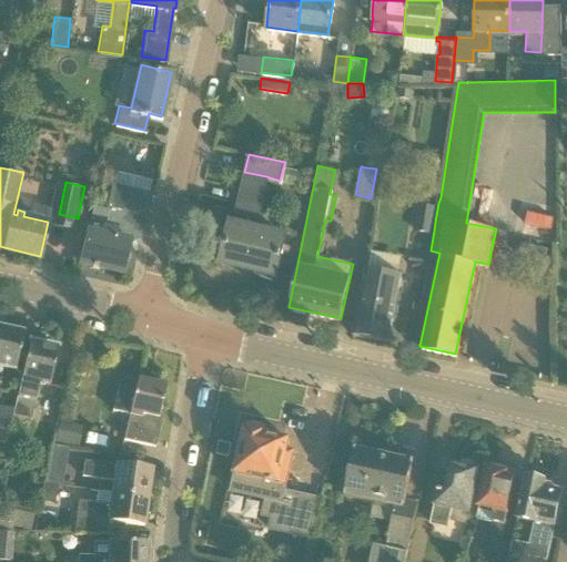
[(122,268),(128,241),(129,238),(125,237),(131,208),(147,204),(149,193),(112,184),(107,210),(92,206),(80,258),(122,268)]
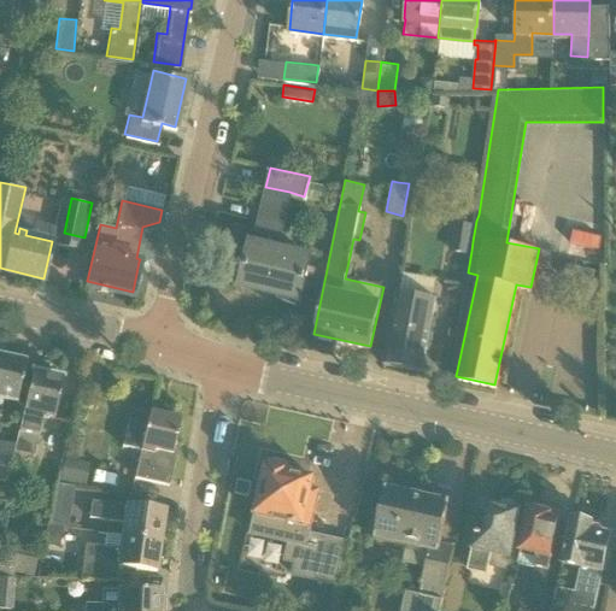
[(277,246),(283,222),(258,217),(253,240),(250,240),(240,282),(299,295),(309,253),(277,246)]
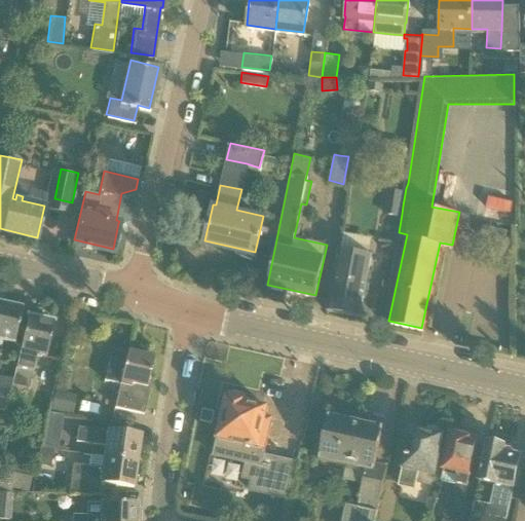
[(403,206),(406,188),(386,186),(382,211),(402,214),(403,206)]
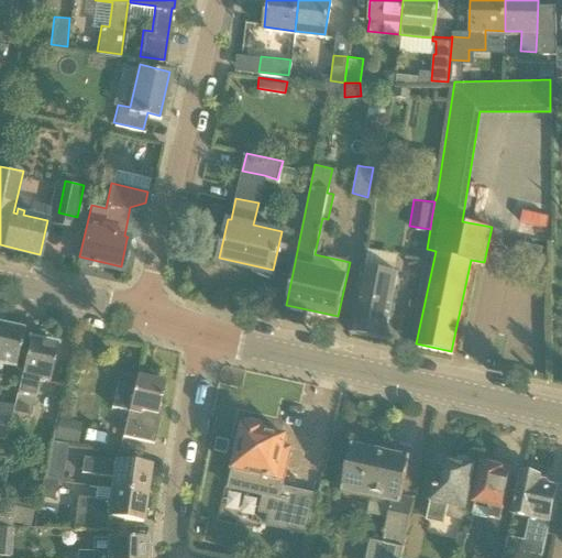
[(397,270),(362,263),(350,330),(384,337),(397,270)]
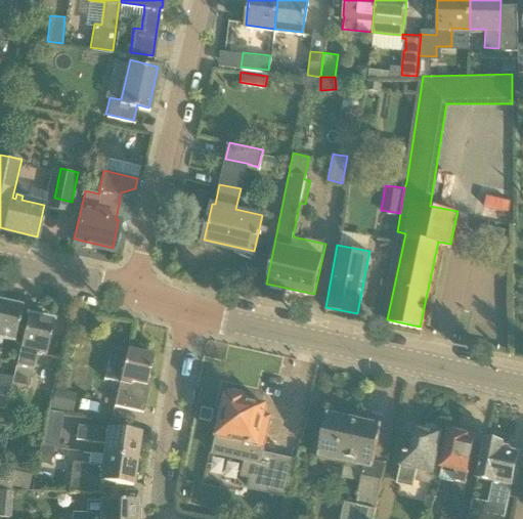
[(0,342),(1,338),(12,341),(16,325),(20,305),(0,300),(0,342)]
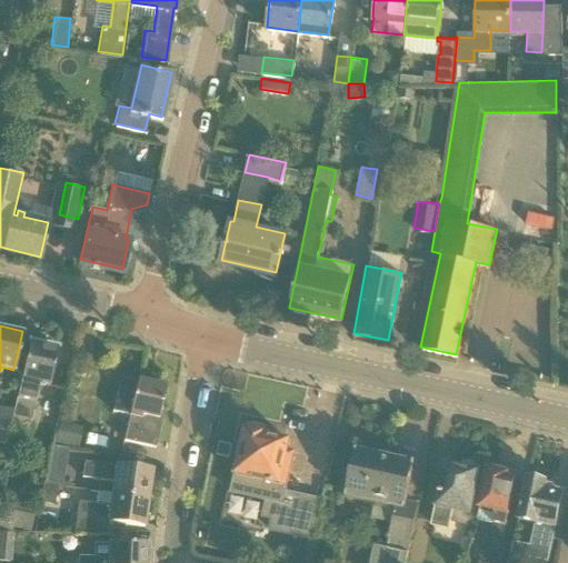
[(29,339),(15,406),(13,412),(31,415),(39,380),(49,383),(57,345),(29,339)]
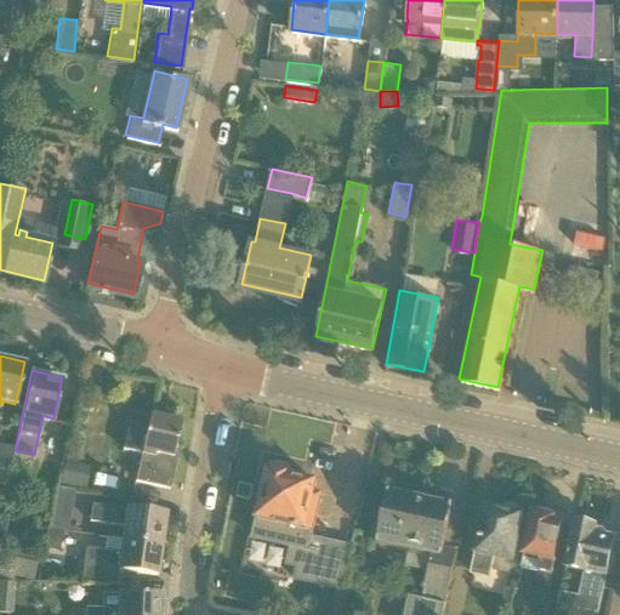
[(141,448),(149,413),(129,409),(121,444),(141,448)]
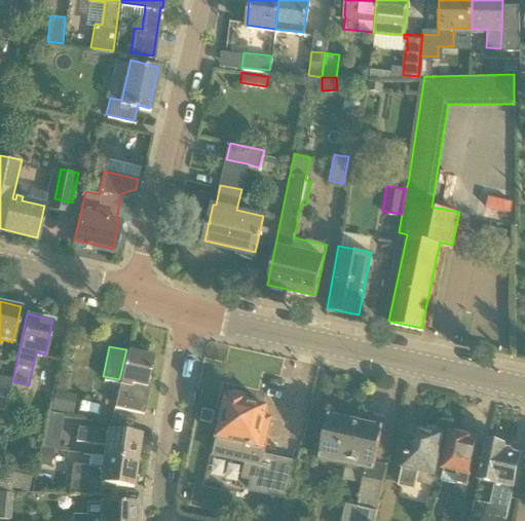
[(119,379),(114,404),(143,411),(151,376),(148,375),(153,354),(126,347),(126,349),(119,379)]
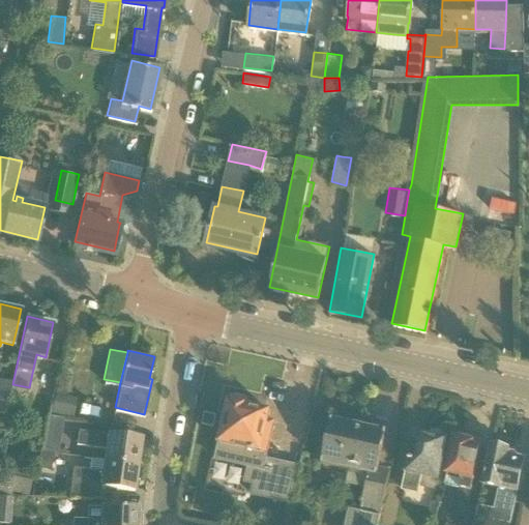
[(12,384),(13,379),(1,377),(0,381),(0,409),(3,410),(5,400),(8,400),(12,384)]
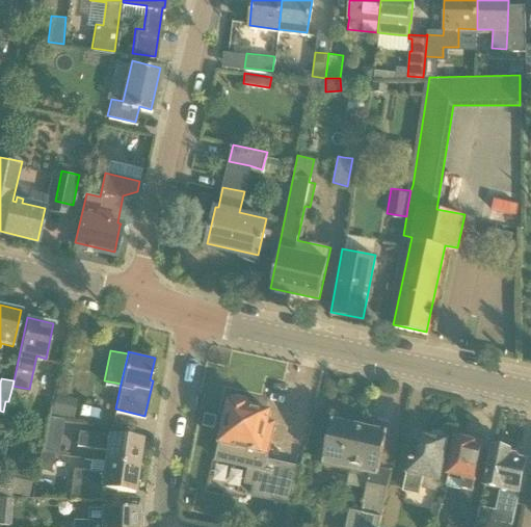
[(57,383),(55,392),(51,412),(72,416),(76,396),(65,394),(68,385),(57,383)]
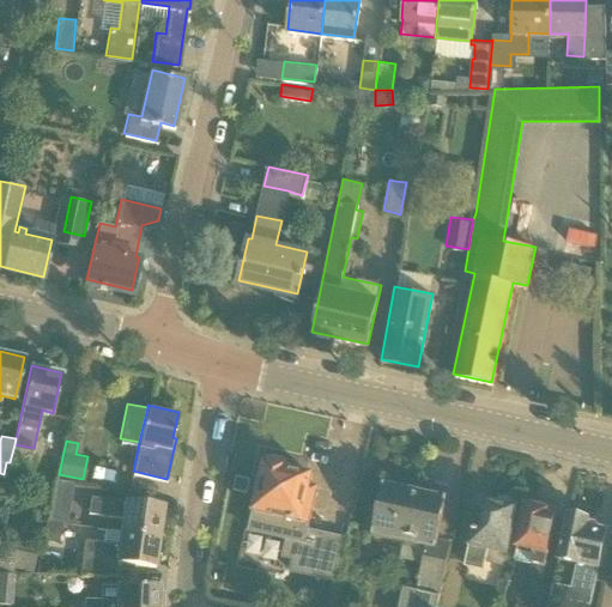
[(347,535),(307,526),(316,483),(309,481),(311,472),(285,466),(286,462),(283,456),(273,454),(267,457),(267,461),(262,460),(248,526),(286,535),(282,553),(292,556),(289,566),(337,578),(347,535)]
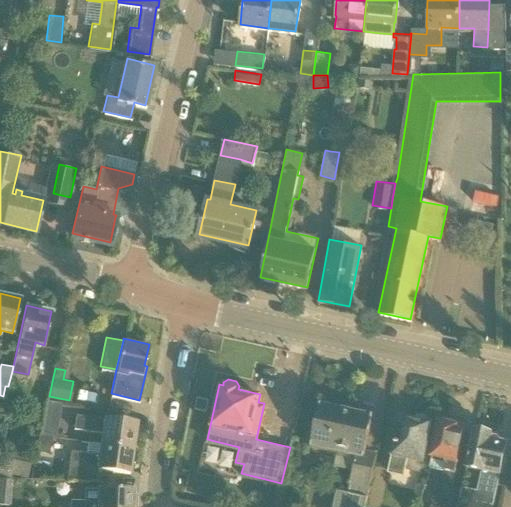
[(46,399),(44,410),(59,412),(60,401),(46,399)]
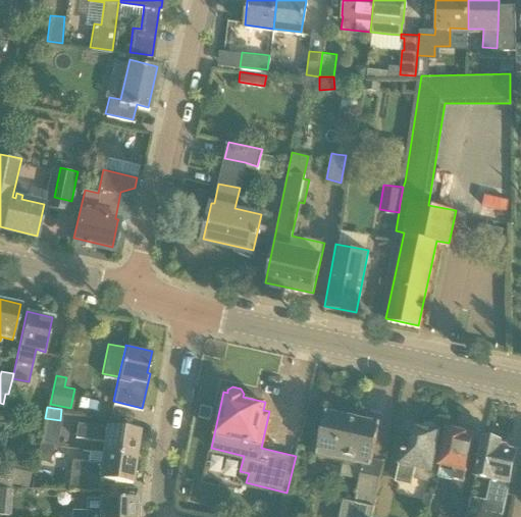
[(337,516),(370,516),(382,464),(370,462),(379,422),(325,411),(321,430),(315,429),(311,450),(344,457),(340,472),(358,476),(355,489),(354,500),(343,498),(337,516)]
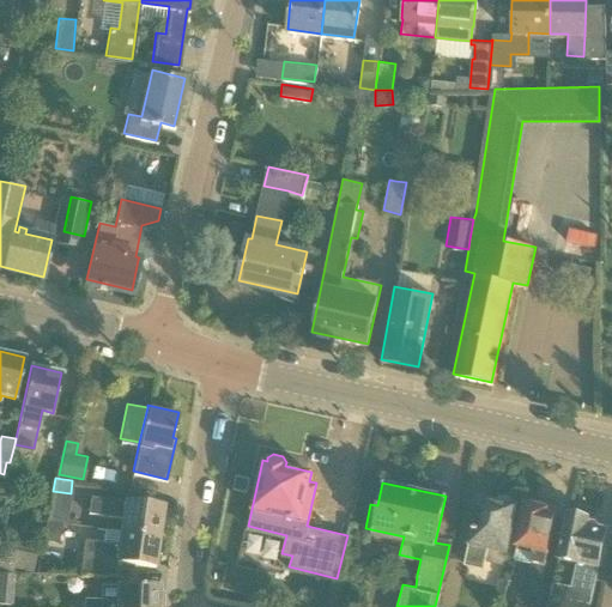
[(120,528),(158,534),(163,504),(125,498),(90,493),(88,510),(122,515),(120,528)]
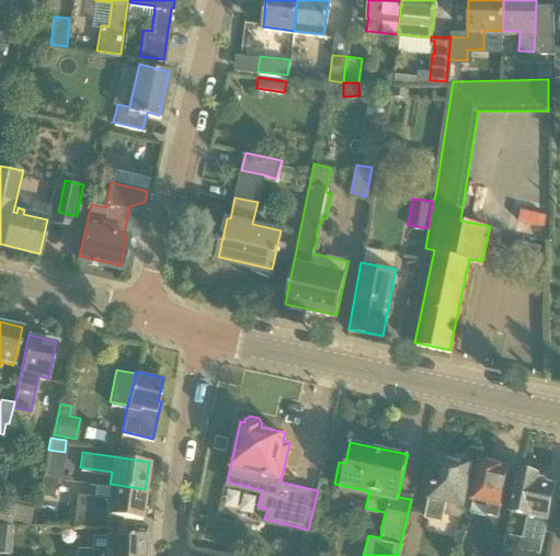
[(454,455),(453,458),(442,456),(440,466),(436,465),(425,513),(441,517),(442,509),(459,513),(460,509),(467,511),(475,476),(468,475),(471,462),(469,462),(469,458),(468,455),(466,453),(463,452),(459,452),(456,453),(454,455)]
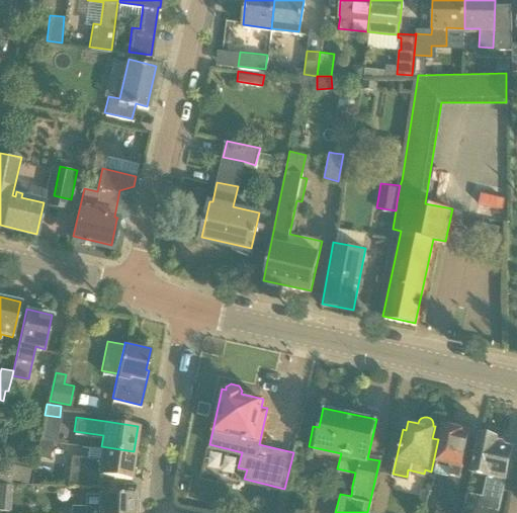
[(461,512),(465,494),(456,492),(469,430),(461,429),(461,428),(458,427),(458,426),(456,422),(450,421),(447,423),(446,425),(443,424),(434,471),(453,475),(452,480),(447,481),(446,489),(440,488),(434,512),(461,512)]
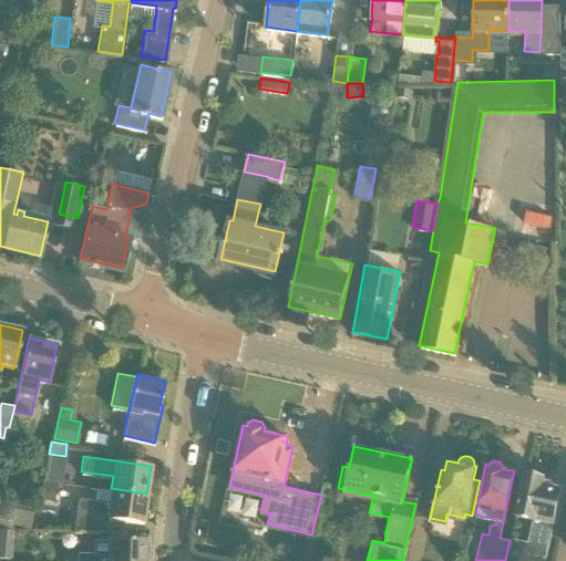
[(524,474),(515,513),(533,518),(527,540),(526,547),(538,549),(538,550),(545,551),(544,556),(546,557),(552,530),(551,529),(552,526),(561,487),(553,485),(549,481),(543,480),(544,477),(541,477),(542,475),(535,470),(527,473),(527,474),(524,474)]
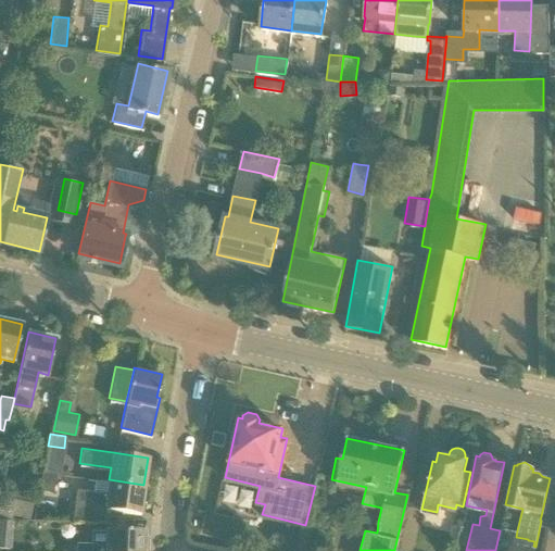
[(143,485),(109,479),(96,477),(93,489),(76,487),(72,518),(103,520),(105,506),(139,512),(141,499),(146,500),(147,489),(143,488),(143,485)]
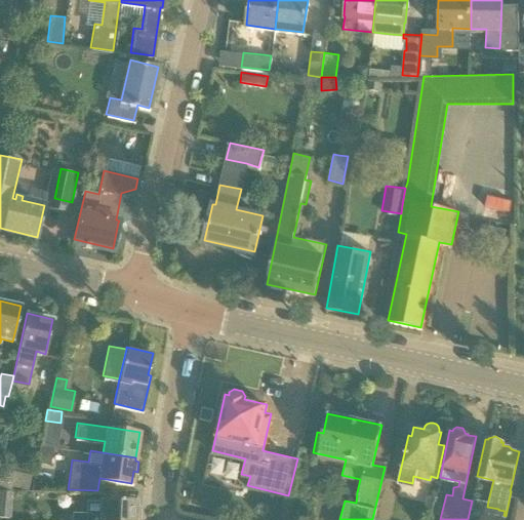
[(28,487),(31,473),(0,467),(0,485),(11,487),(11,484),(28,487)]
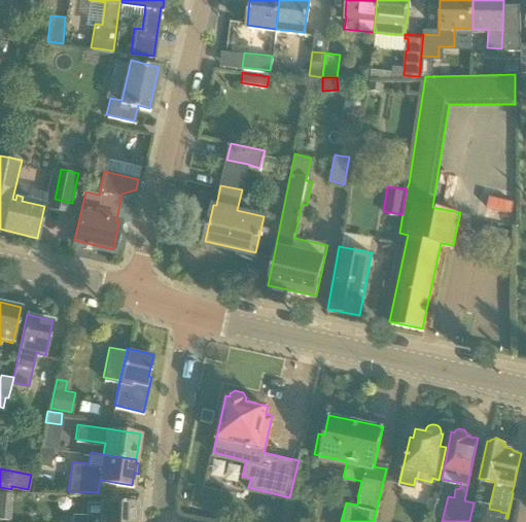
[(0,514),(10,516),(12,490),(0,488),(0,514)]
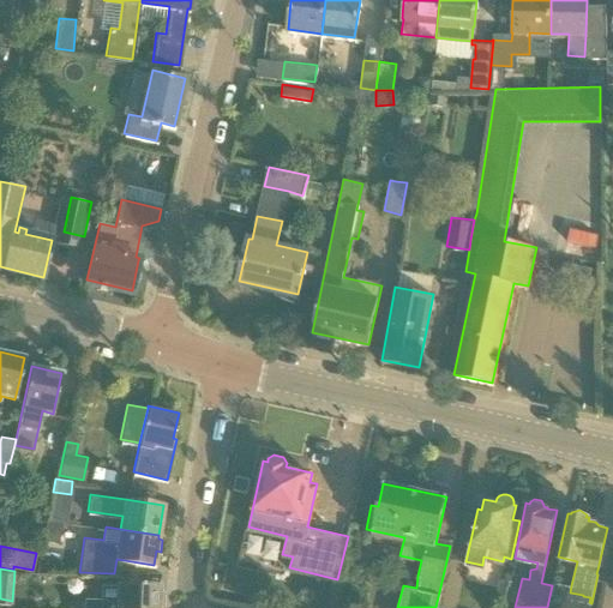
[(158,585),(116,583),(101,583),(101,597),(84,596),(84,599),(83,607),(157,607),(157,602),(162,600),(162,590),(158,588),(158,585)]
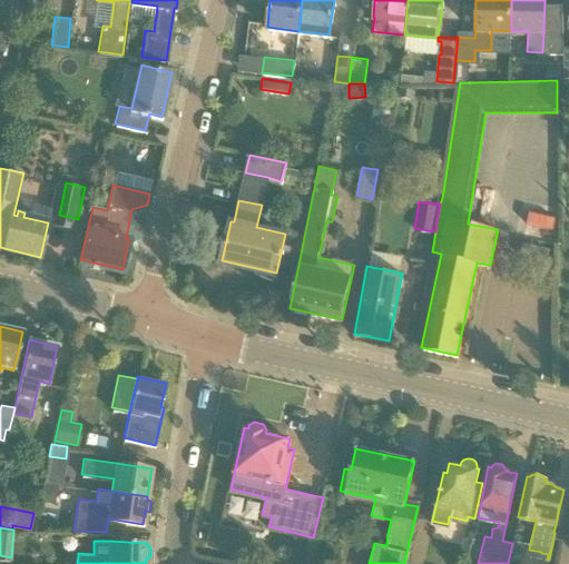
[(62,563),(77,563),(78,555),(64,554),(62,563)]
